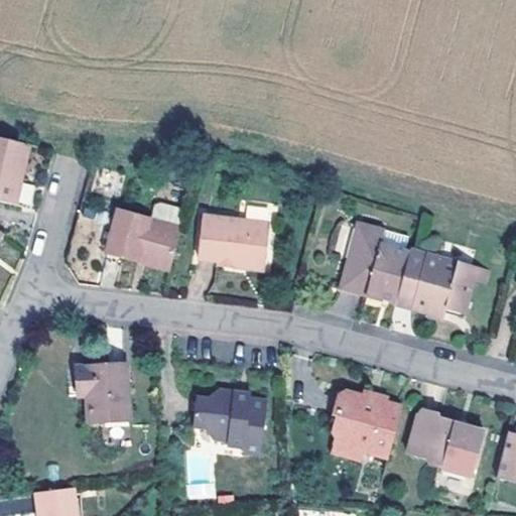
[(0,198),(3,199),(16,136),(0,132),(0,198)]
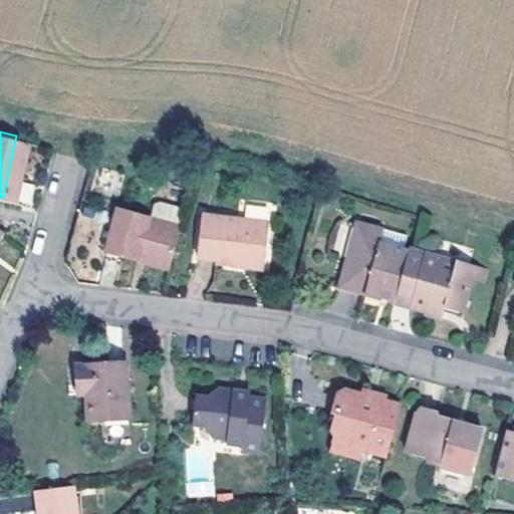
[(147,253),(178,262),(188,224),(125,206),(113,249),(145,258),(147,253)]
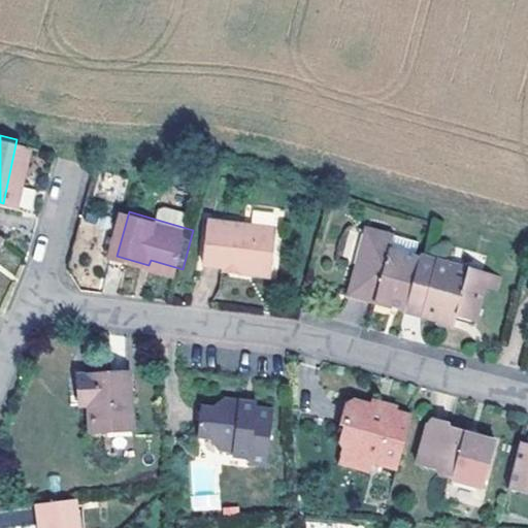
[(254,270),(279,273),(285,227),(219,219),(212,265),(231,267),(231,270),(253,273),(254,270)]
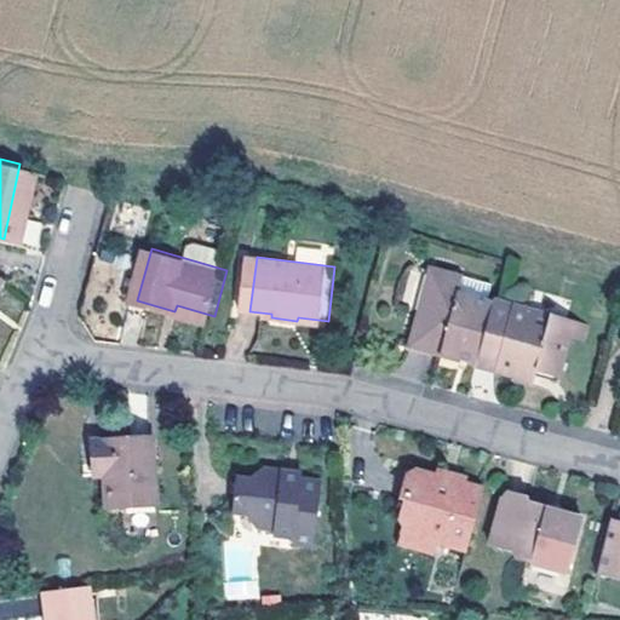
[(434,265),(420,310),(426,311),(440,267),(434,265)]
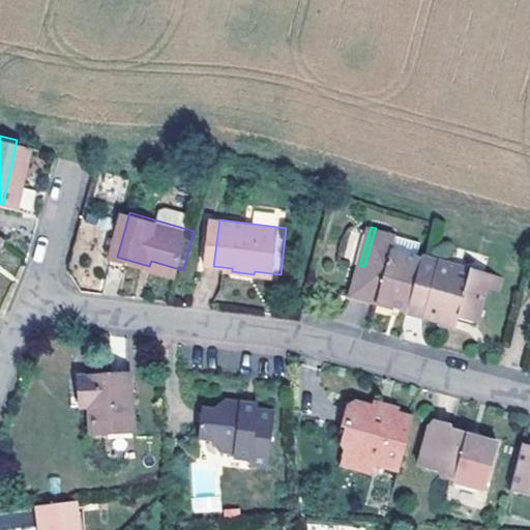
[(351,295),(408,311),(422,258),(392,248),(396,235),(376,228),(364,266),(359,265),(351,295)]
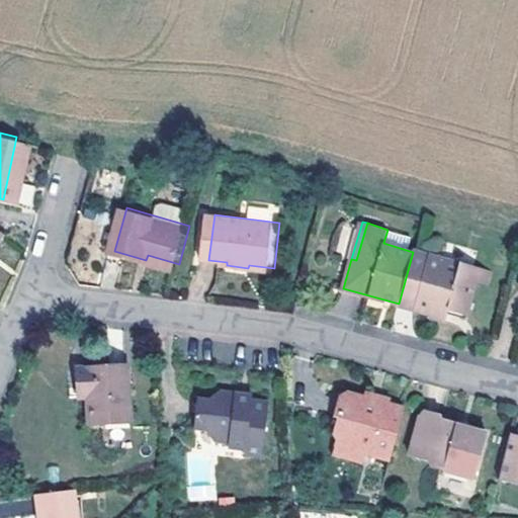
[(413,252),(399,304),(430,313),(432,308),(448,313),(449,307),(463,312),(466,313),(476,280),(479,268),(414,249),(413,252)]
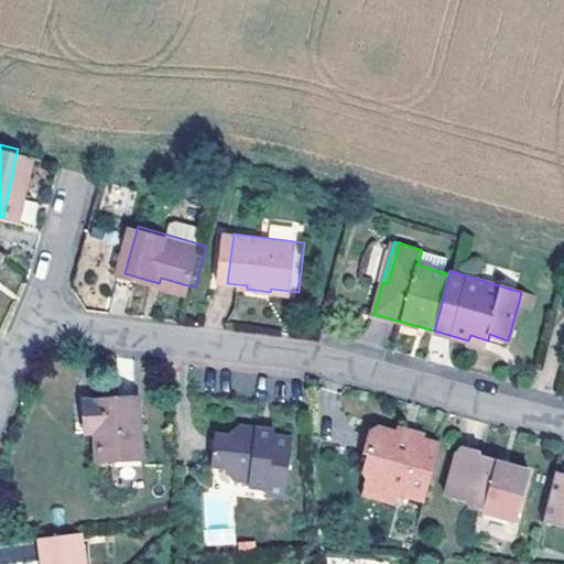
[(537,296),(521,292),(518,305),(533,310),(537,296)]
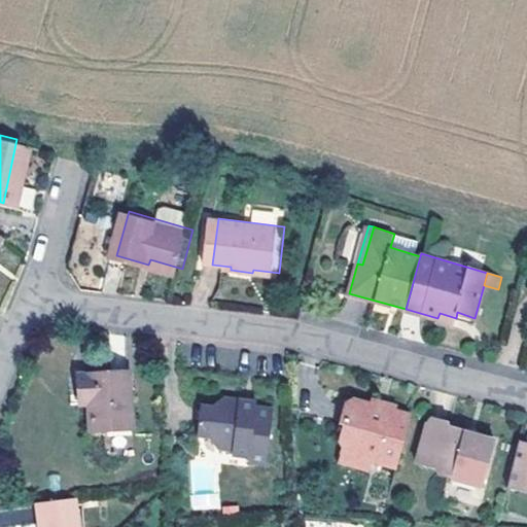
[(470,322),(471,317),(457,312),(456,318),(470,322)]
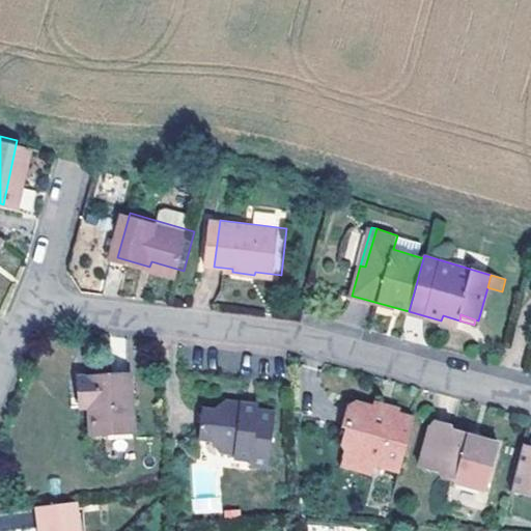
[(457,328),(459,320),(443,315),(441,320),(441,323),(457,328)]
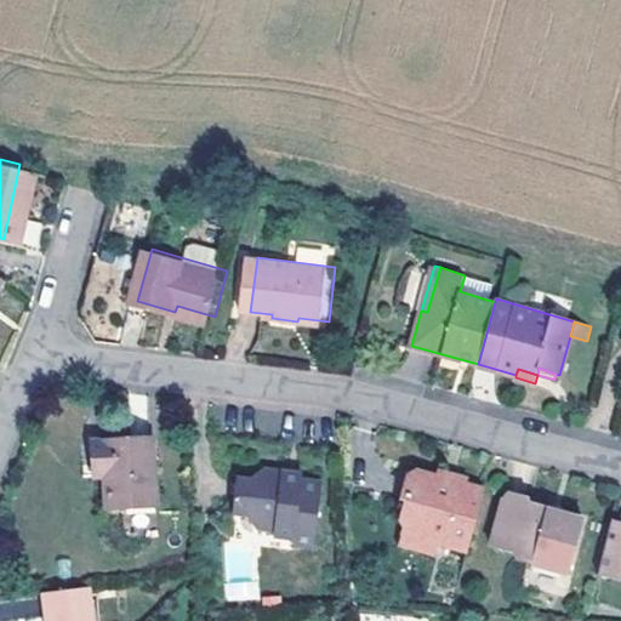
[(164,503),(158,437),(98,442),(101,465),(113,463),(114,476),(117,507),(164,503)]
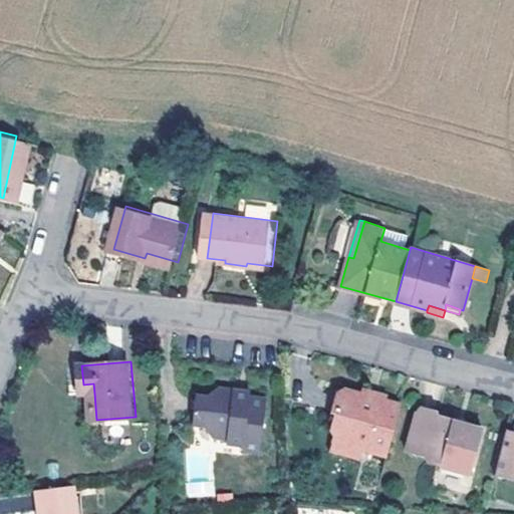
[(94,394),(93,383),(83,384),(83,395),(94,394)]
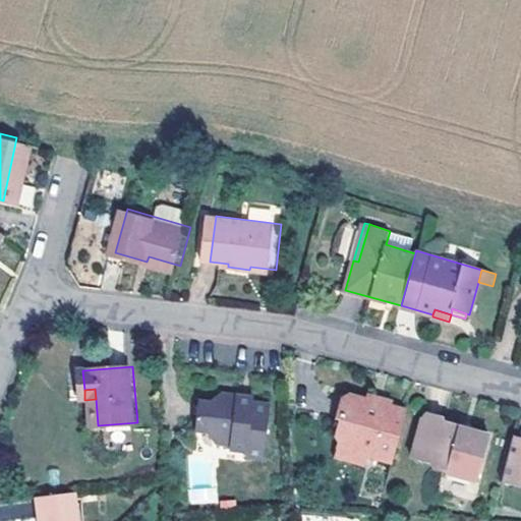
[(368,393),(367,399),(389,405),(390,399),(368,393)]
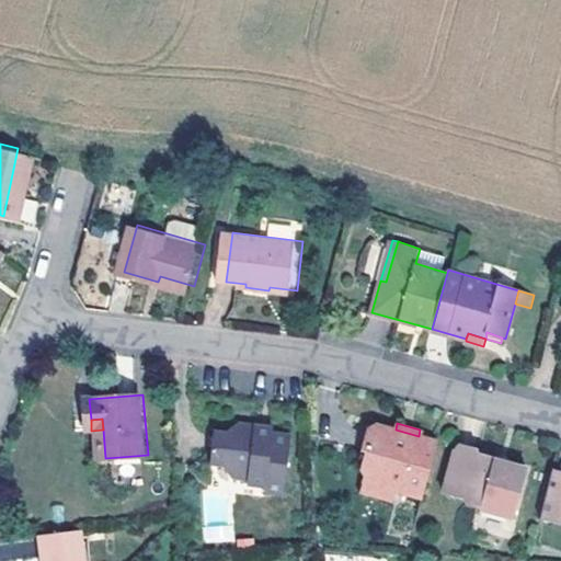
[(253,431),(254,426),(238,424),(226,434),(213,433),(209,464),(224,465),(236,477),(249,478),(248,485),(265,487),(264,490),(286,492),(292,436),(271,433),(253,431)]
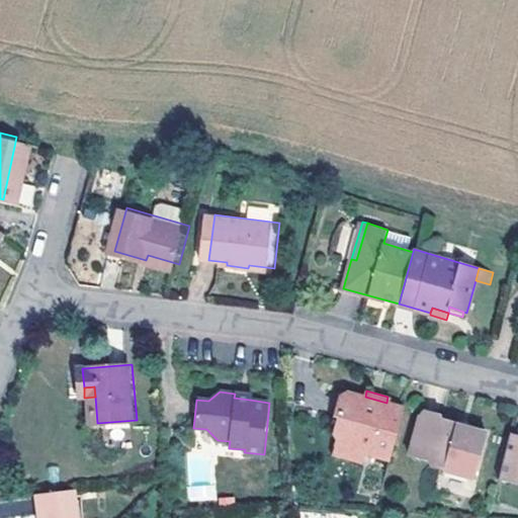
[(363,451),(391,459),(405,408),(386,403),(365,397),(345,392),(340,396),(335,415),(339,416),(334,431),(340,439),(352,442),(357,450),(363,451)]
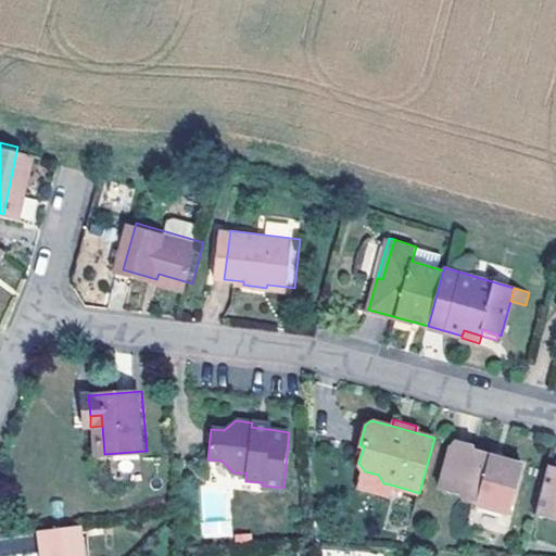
[(492,453),(493,449),(458,439),(453,445),(439,494),(460,500),(465,509),(508,521),(525,463),(504,456),(492,453)]
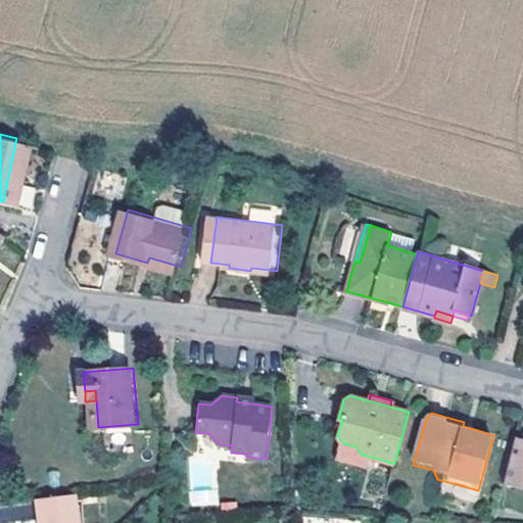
[(522,438),(517,437),(505,483),(522,488),(522,438)]
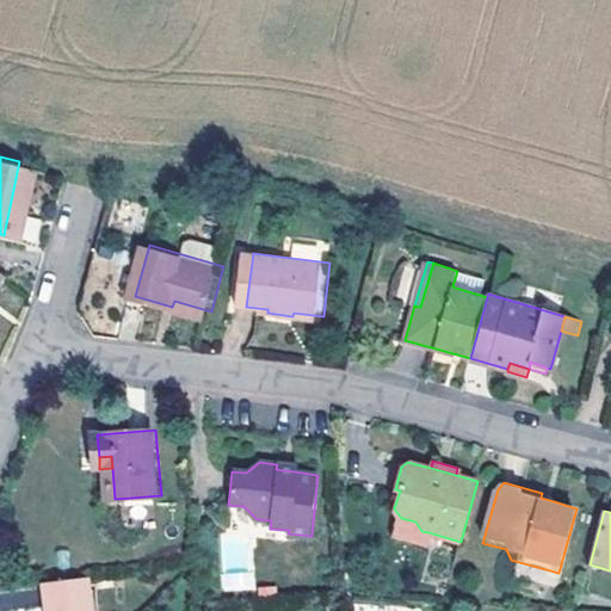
[(429,532),(421,531),(415,522),(401,518),(396,537),(426,544),(429,532)]
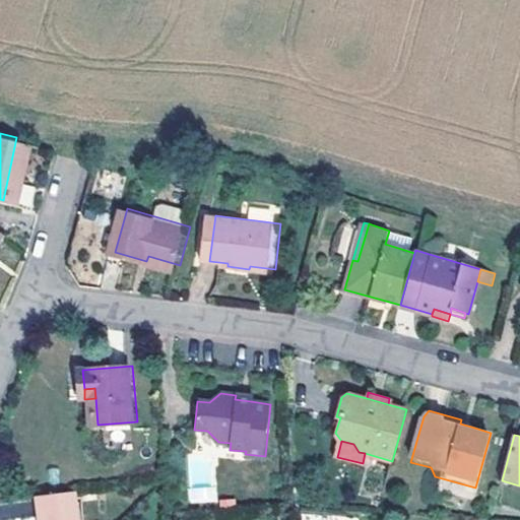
[(217,501),(215,465),(187,467),(189,503),(217,501)]
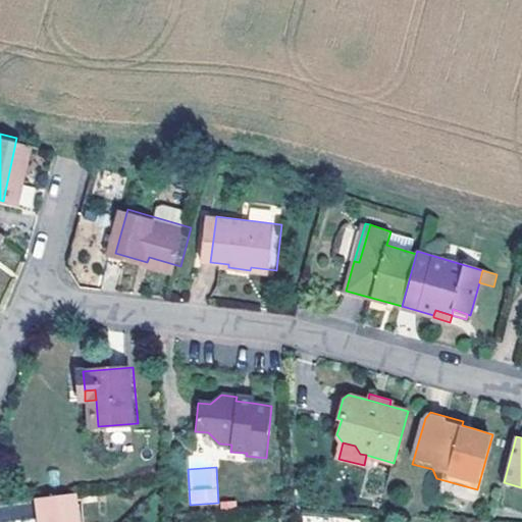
[(85,521),(81,492),(41,499),(44,521),(85,521)]
